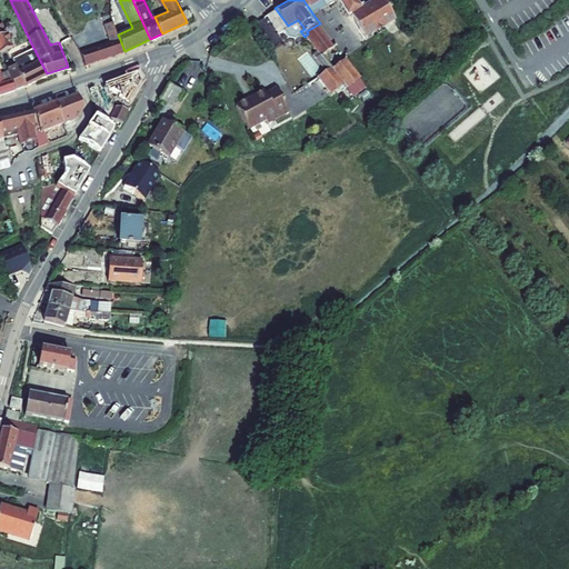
[(321,9),(315,0),(303,0),(313,15),(321,9)]
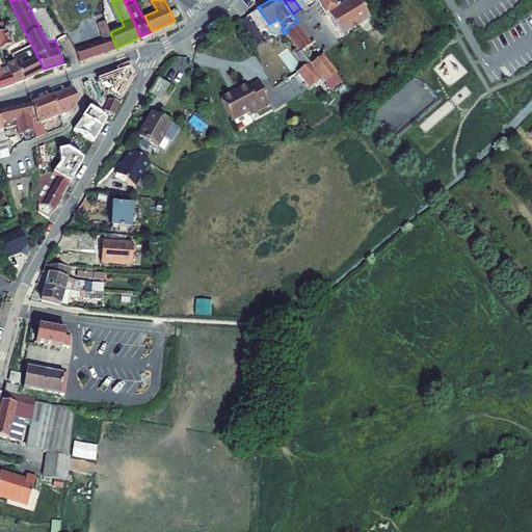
[(294,0),(300,8),(313,0),(317,0),(326,14),(329,12),(343,33),(374,14),(365,0),(344,0),(338,4),(335,0),(294,0)]
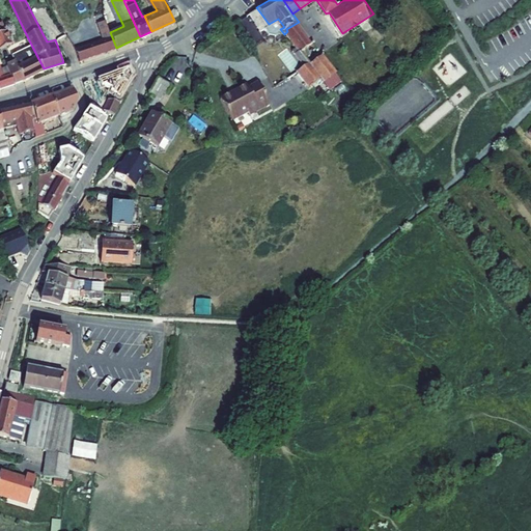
[(269,24),(256,7),(249,12),(260,29),(269,24)]
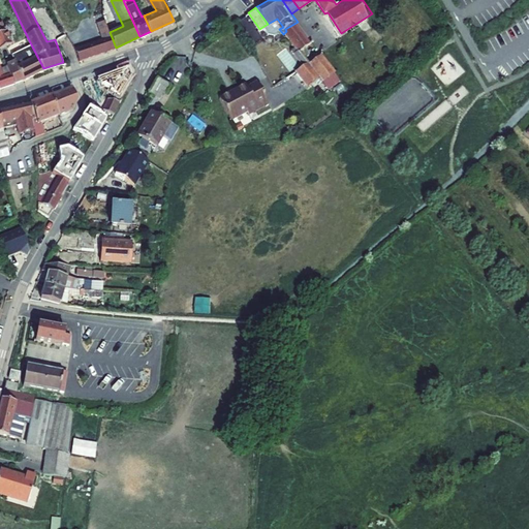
[(74,47),(80,59),(116,48),(110,32),(109,29),(106,18),(98,21),(104,37),(74,47)]
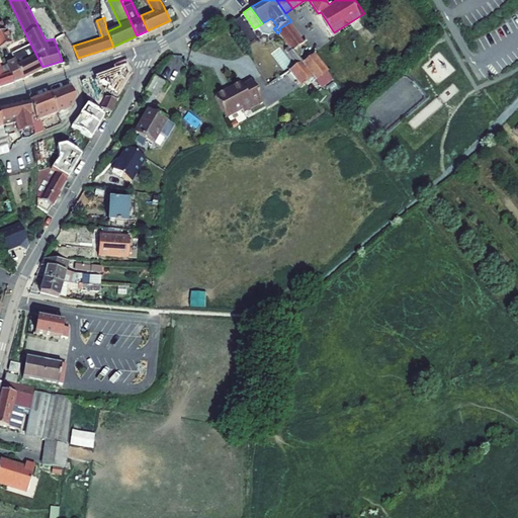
[(304,39),(291,21),(279,28),(280,30),(282,33),(292,48),(304,39)]
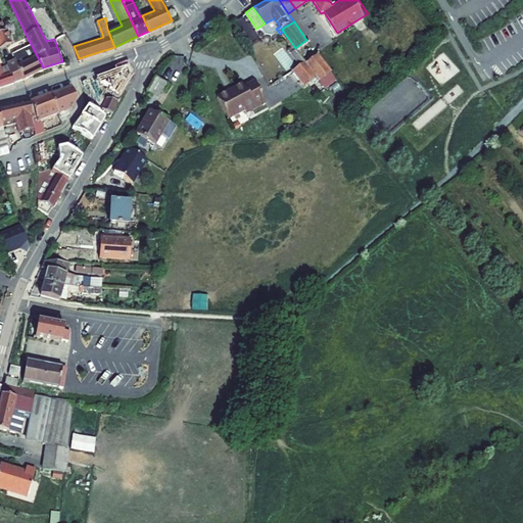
[(0,31),(0,47),(12,42),(6,29),(0,31)]
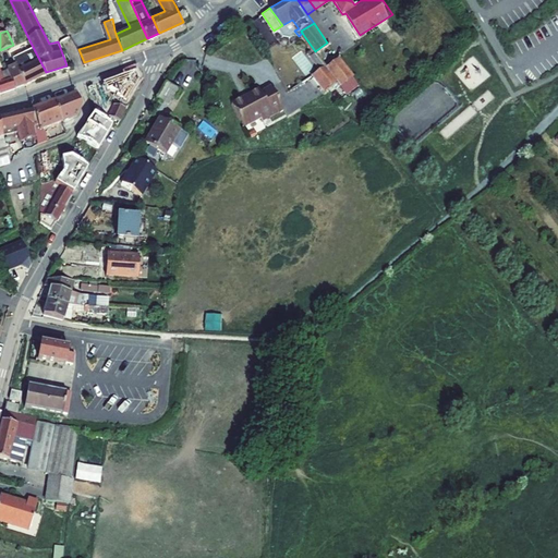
[(291,44),(312,73),(326,65),(315,51),(304,36),(291,44)]
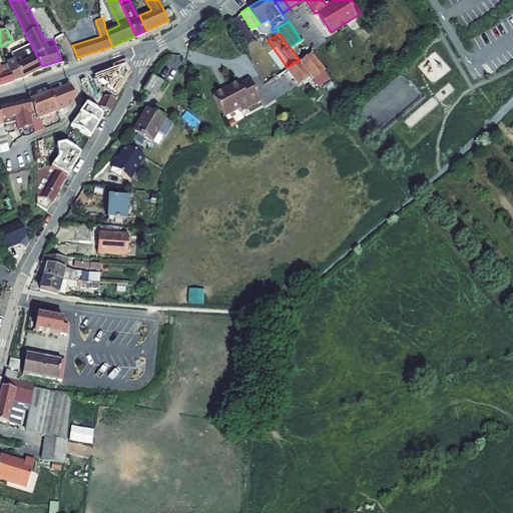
[(313,53),(301,39),(290,47),(300,60),(313,53)]
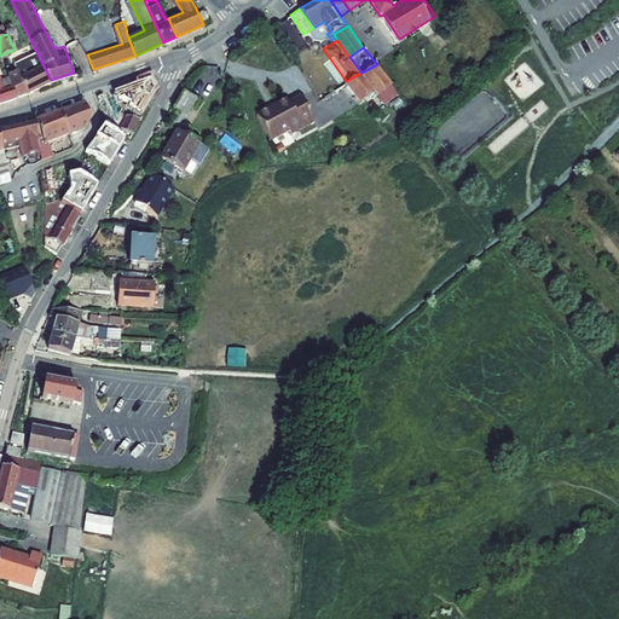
[(18,71),(27,91),(30,90),(51,80),(36,52),(15,62),(18,71)]
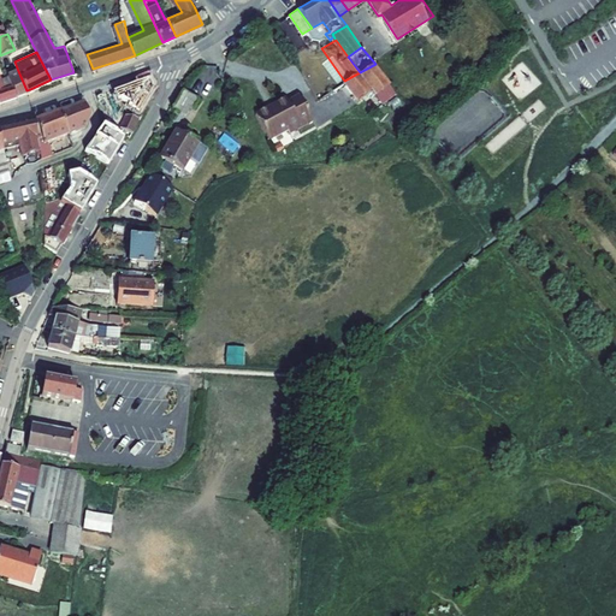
[(391,83),(375,64),(360,72),(344,81),(357,99),(371,88),(375,94),(391,83)]
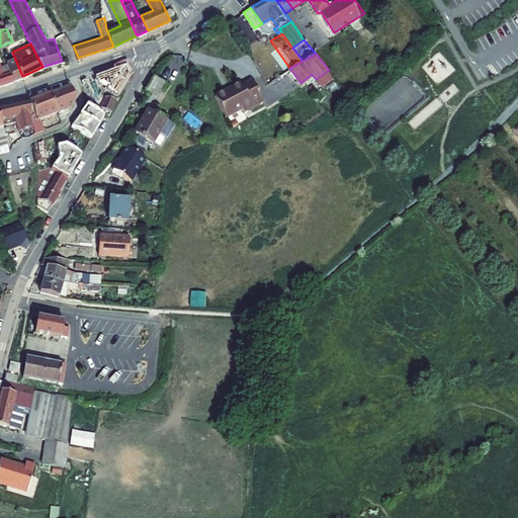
[(6,63),(13,79),(22,76),(15,60),(6,63)]
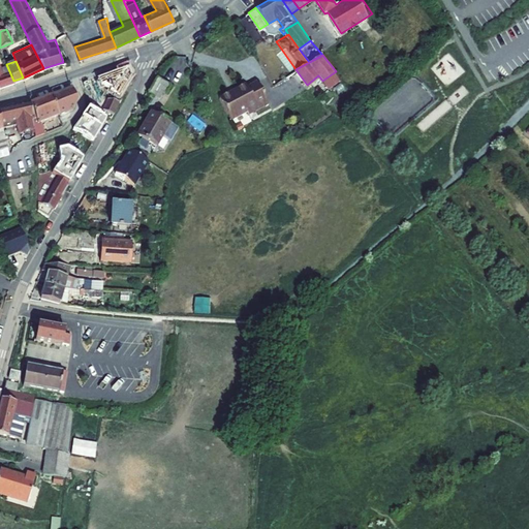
[(127,61),(115,65),(119,78),(113,81),(106,99),(98,113),(107,119),(117,102),(119,102),(122,92),(125,75),(132,72),(127,61)]
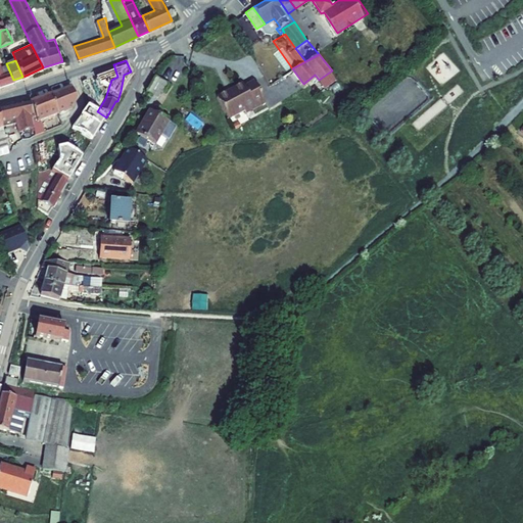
[(0,85),(13,80),(6,63),(0,66),(0,65),(0,85)]
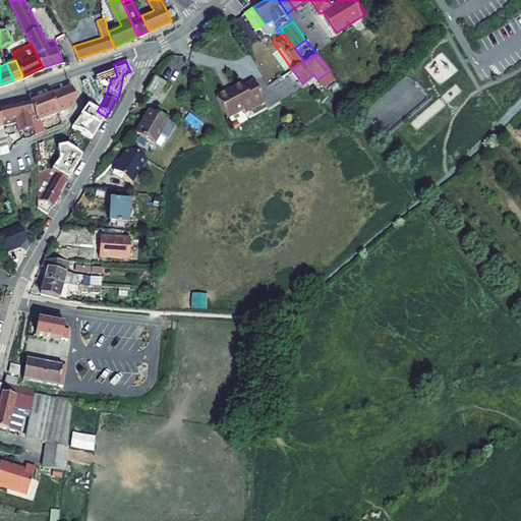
[(113,64),(76,77),(80,92),(111,79),(117,76),(113,64)]
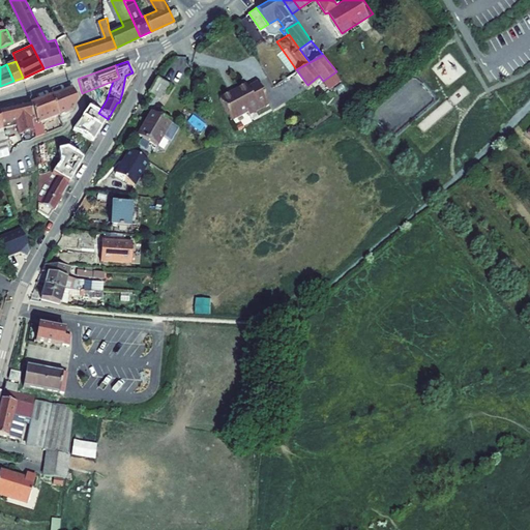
[(176,90),(159,80),(150,95),(168,105),(176,90)]
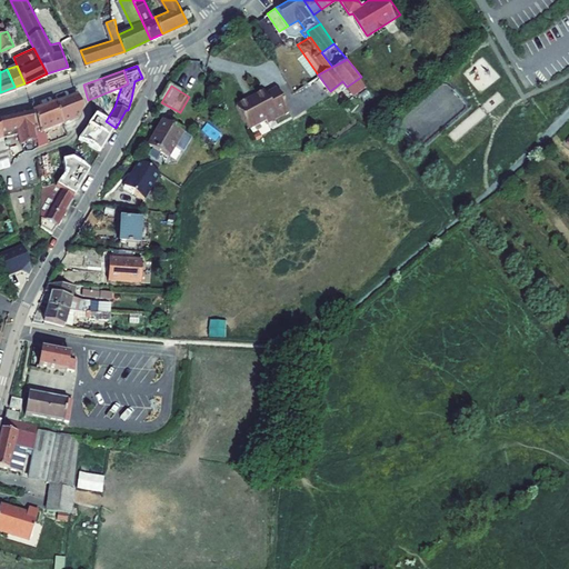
[(262,91),(235,107),(248,130),(265,120),(266,125),(289,111),(276,88),(263,95),(262,91)]
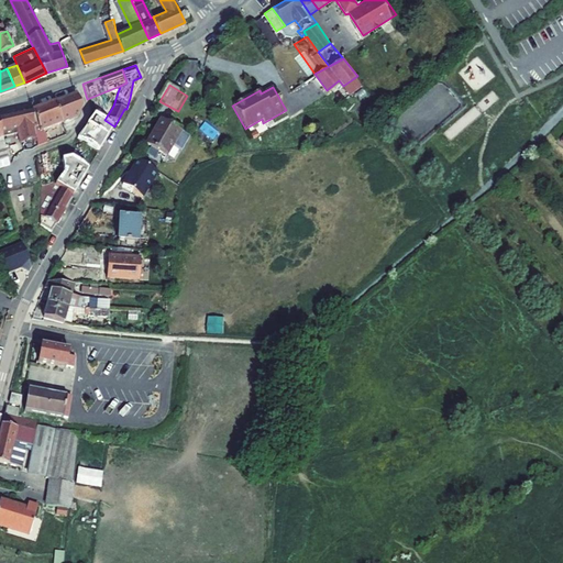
[(77,94),(54,101),(62,122),(78,117),(81,106),(77,94)]
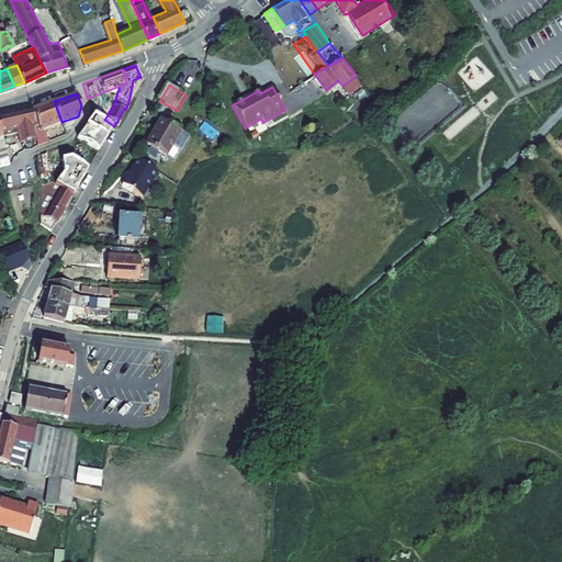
[(99,98),(88,101),(90,108),(101,104),(99,98)]
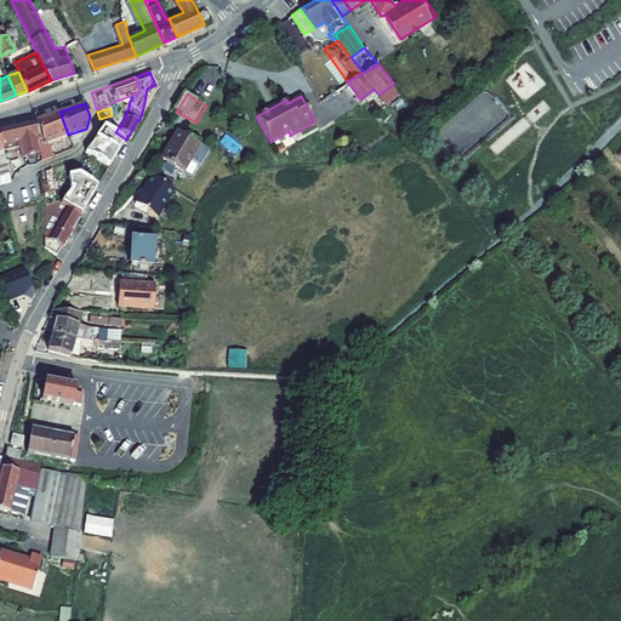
[(39,153),(39,159),(52,153),(49,141),(68,135),(60,112),(34,120),(39,134),(34,135),(39,147),(36,149),(38,153),(39,153)]
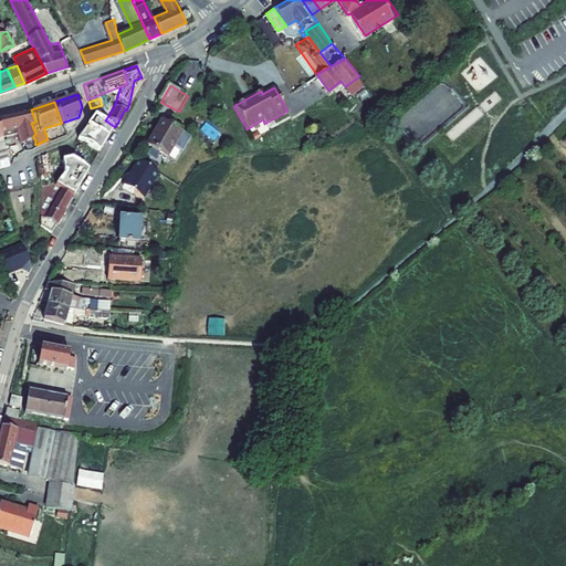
[(0,114),(0,128),(2,134),(16,130),(18,140),(31,135),(33,139),(34,139),(33,136),(35,134),(31,123),(35,122),(31,109),(30,107),(0,114)]
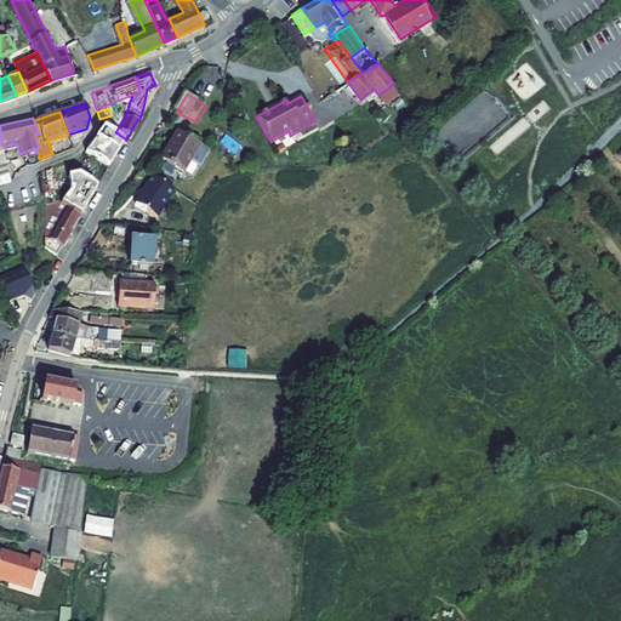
[(199,136),(189,131),(167,165),(188,178),(195,166),(204,172),(215,155),(194,143),(199,136)]
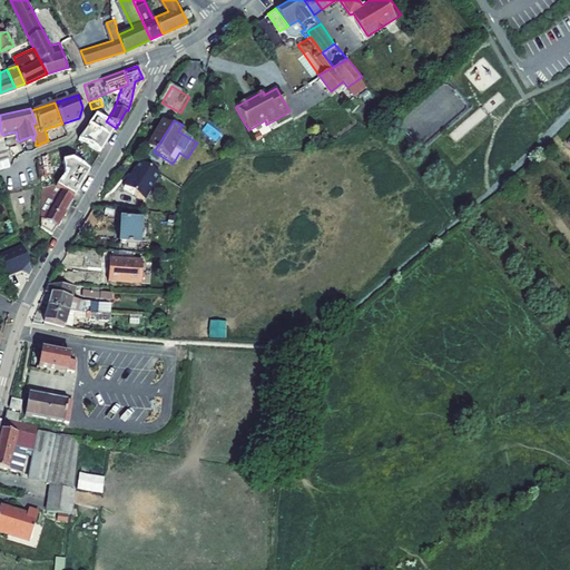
[(154,173),(134,159),(118,185),(128,190),(129,188),(139,195),(154,173)]
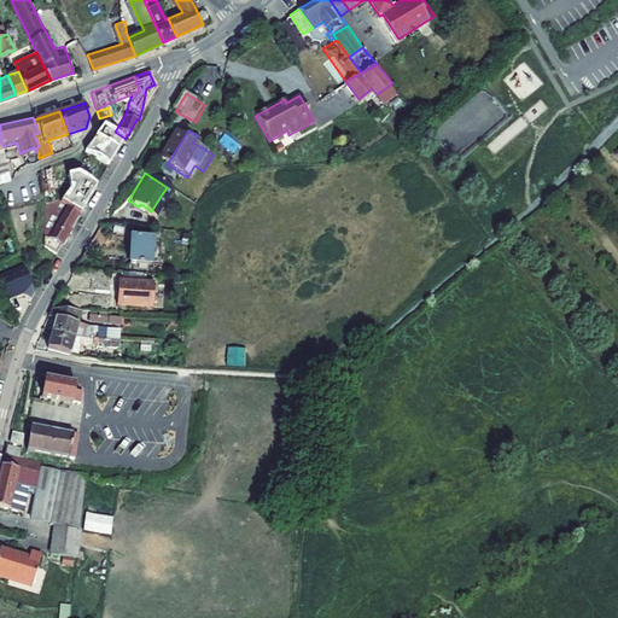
[(97,186),(77,174),(66,175),(70,187),(62,200),(80,214),(97,186)]
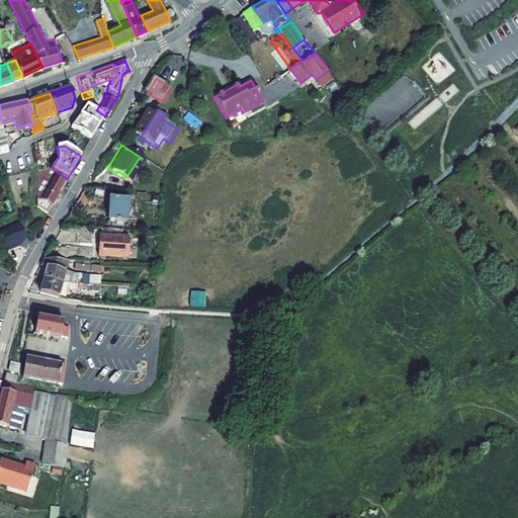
[(37,172),(37,180),(35,201),(41,205),(46,207),(67,179),(52,168),(48,165),(47,165),(37,172)]
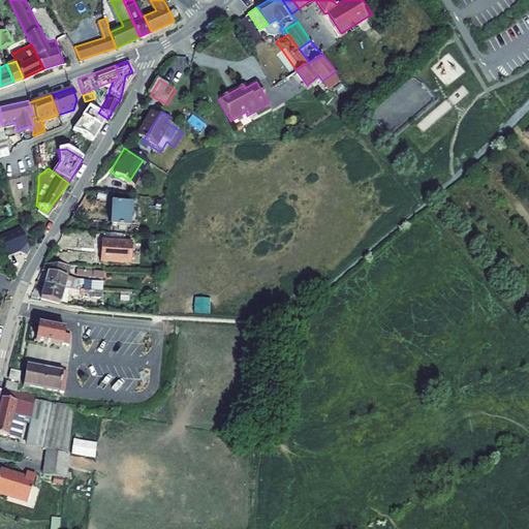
[(152,195),(162,196),(164,183),(154,183),(152,195)]
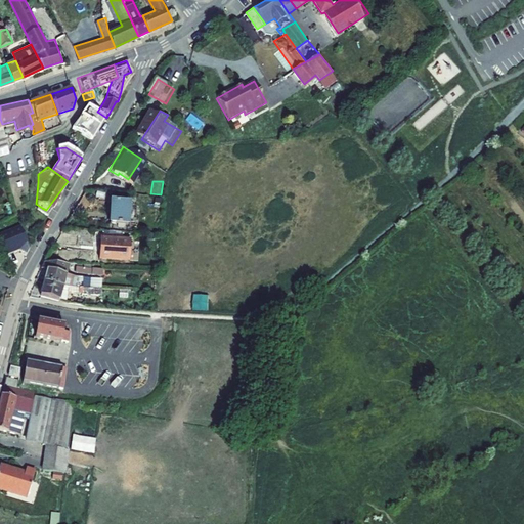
[(136,203),(118,202),(117,225),(135,226),(136,203)]
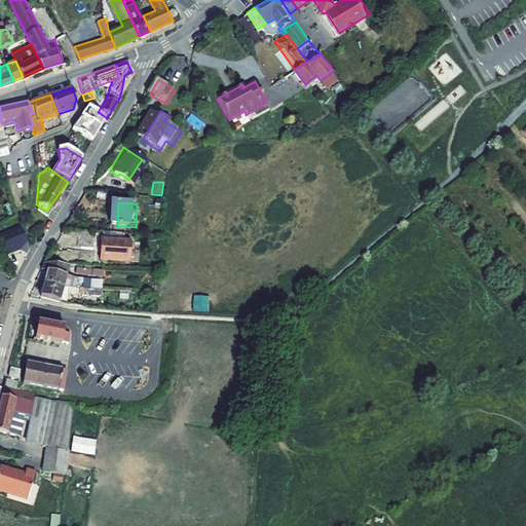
[(26,250),(16,227),(0,233),(0,246),(3,255),(16,250),(24,254),(26,250)]
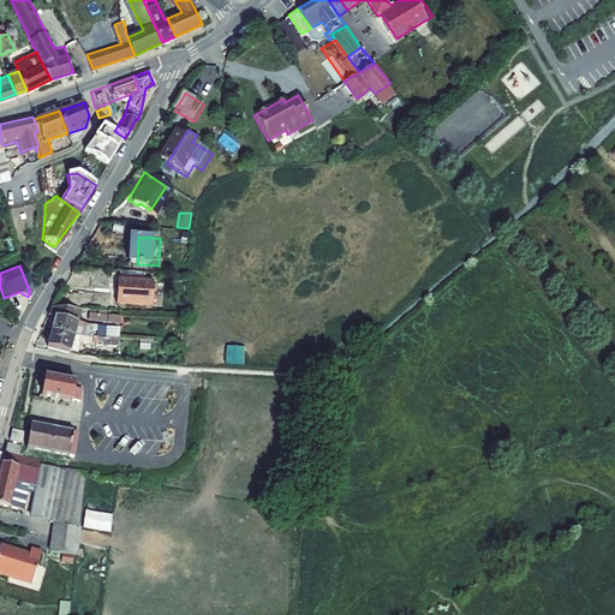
[(162,282),(127,281),(126,304),(161,305),(162,282)]
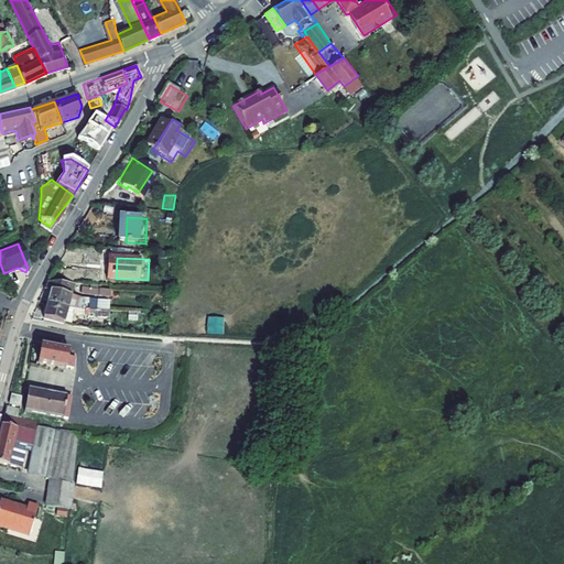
[(44,285),(49,286),(46,301),(65,305),(88,305),(89,294),(78,294),(71,292),(74,282),(44,280),(44,285)]
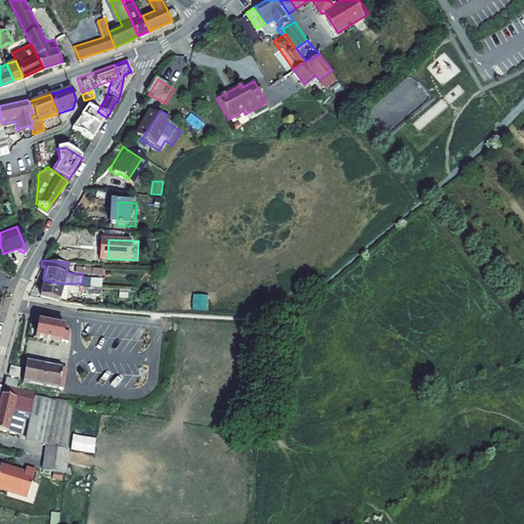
[(81,290),(82,284),(60,284),(43,279),(39,295),(63,300),(63,296),(67,296),(68,290),(79,292),(79,290),(81,290)]
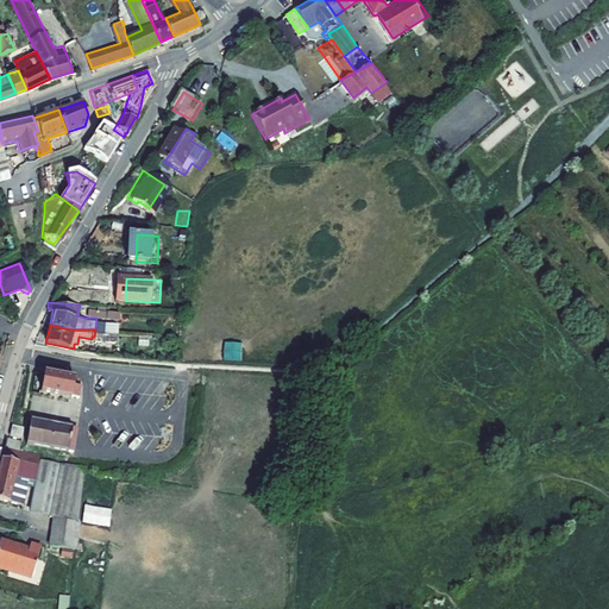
[(224,359),(242,360),(243,343),(225,341),(224,359)]
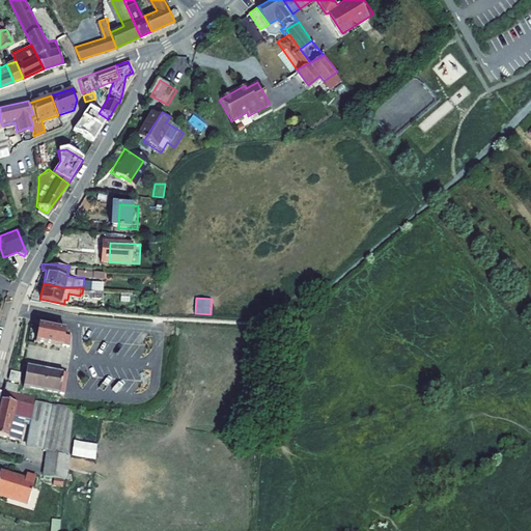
[(63,329),(33,324),(30,338),(67,344),(68,334),(62,333),(63,329)]
